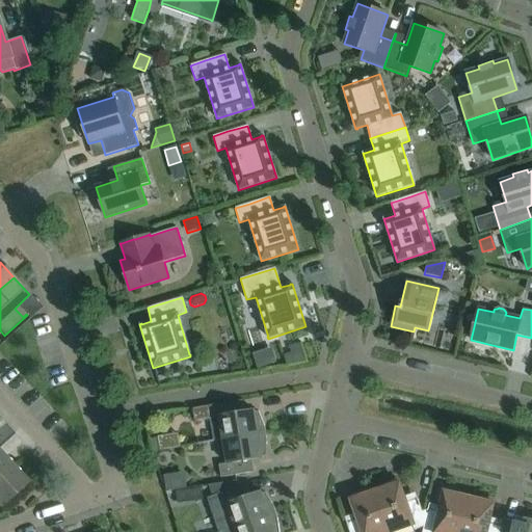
[(291,353),(283,355),(286,365),(306,362),(300,343),(289,347),(291,353)]
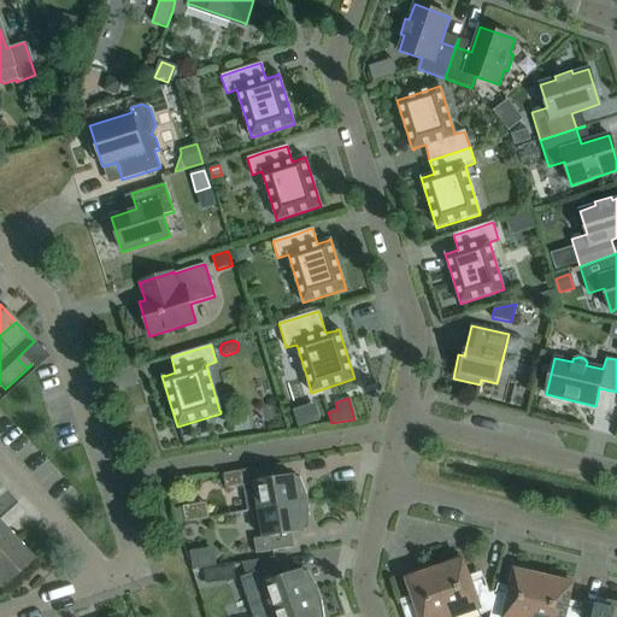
[(259,511),(307,503),(306,495),(300,477),(295,479),(295,476),(276,480),(274,465),(223,475),(225,489),(245,486),(248,512),(259,511)]
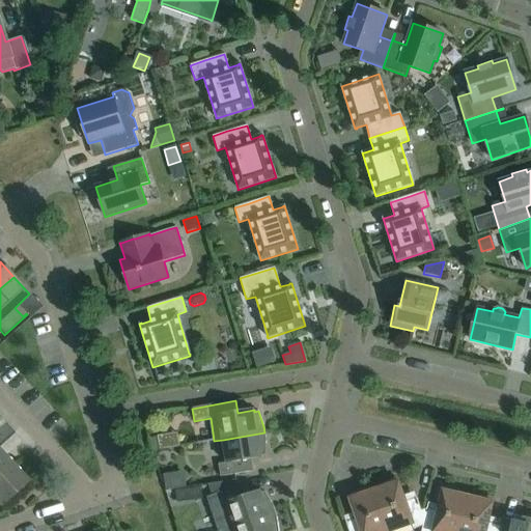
[(170,444),(193,440),(189,423),(167,427),(170,444)]
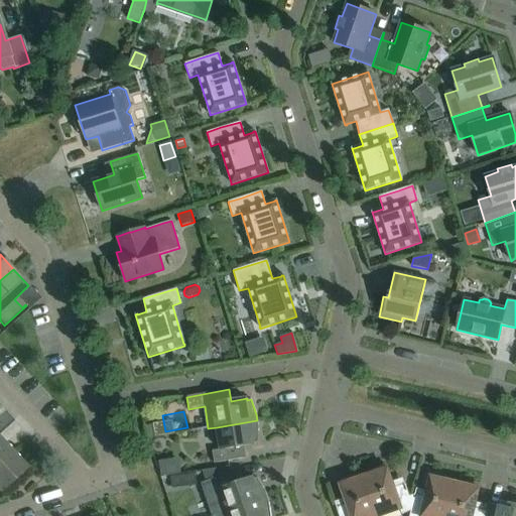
[(257,420),(217,427),(220,449),(212,450),(214,464),(221,462),(241,459),(239,446),(255,444),(254,442),(258,442),(258,426),(257,420)]
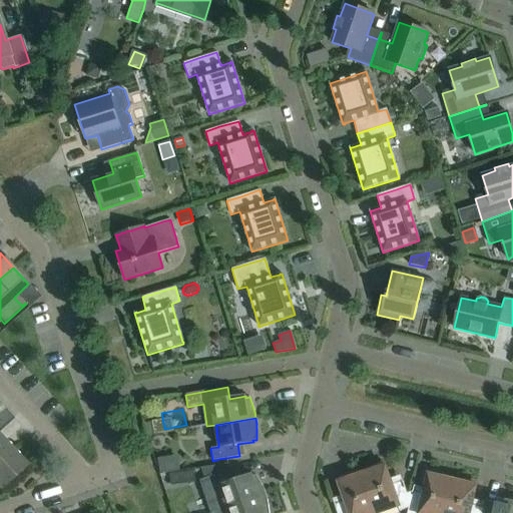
[(0,459),(12,449),(0,436),(0,459)]
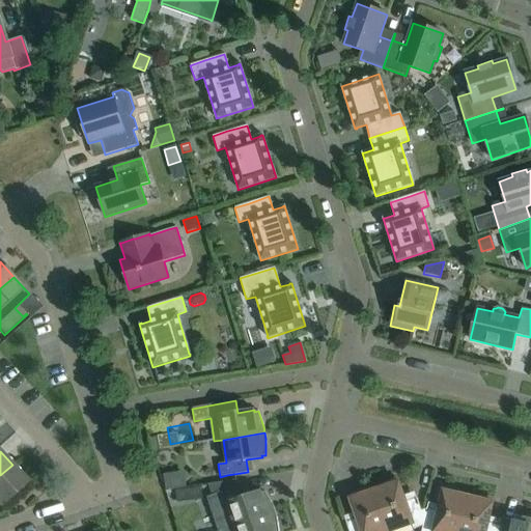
[(12,465),(0,475),(0,506),(0,507),(28,482),(12,465)]
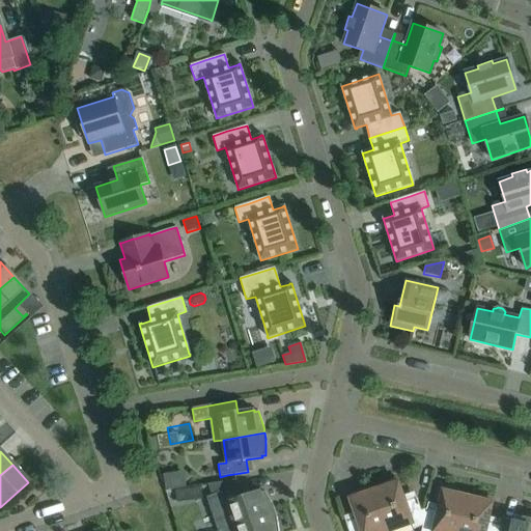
[(423,526),(427,509),(426,509),(421,510),(416,498),(406,502),(397,478),(383,483),(384,487),(374,491),(388,530),(391,530),(412,524),(413,529),(423,526)]
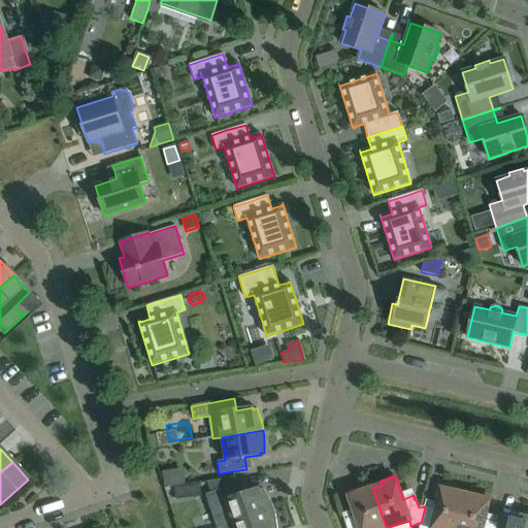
[(222,526),(232,523),(273,508),(271,503),(263,489),(260,490),(259,489),(243,494),(239,483),(220,489),(213,492),(210,493),(222,526)]
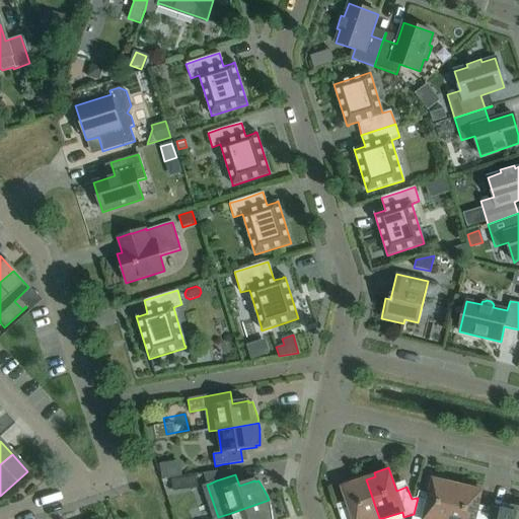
[(196,475),(171,479),(172,492),(198,488),(196,475)]
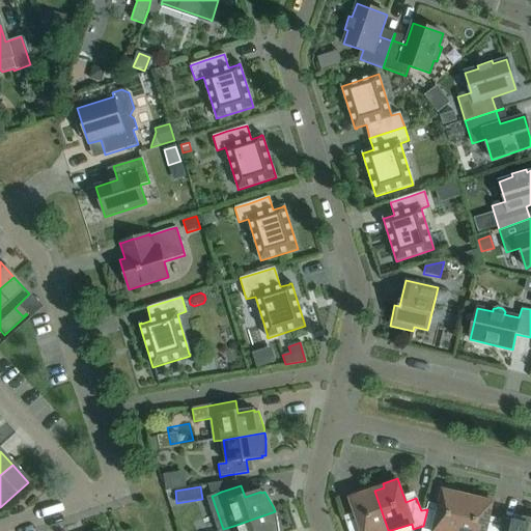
[(459,530),(468,497),(457,495),(458,491),(444,487),(439,511),(427,509),(423,526),(421,530),(459,530)]
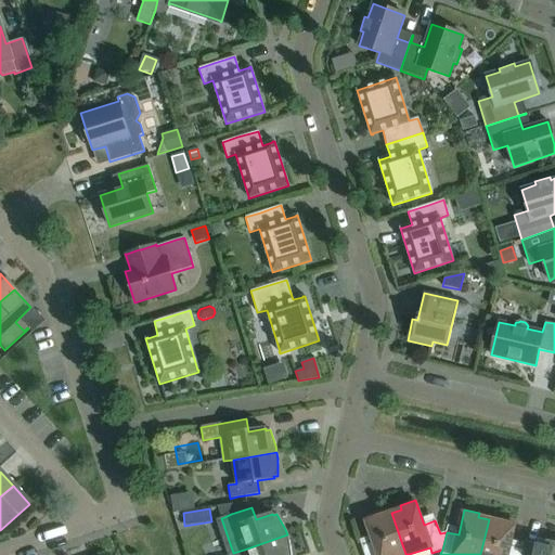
[(405,554),(391,513),(381,516),(379,513),(365,517),(373,542),(361,546),(364,554),(405,554)]
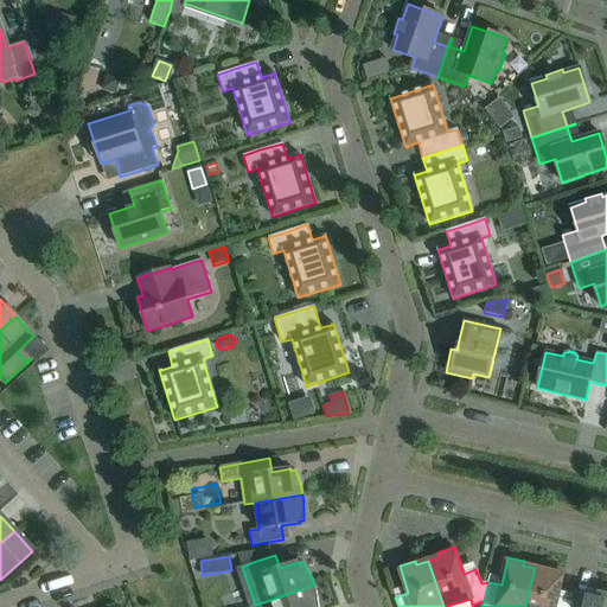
[(569,606),(570,601),(557,599),(563,570),(548,567),(547,572),(535,568),(525,606),(569,606)]
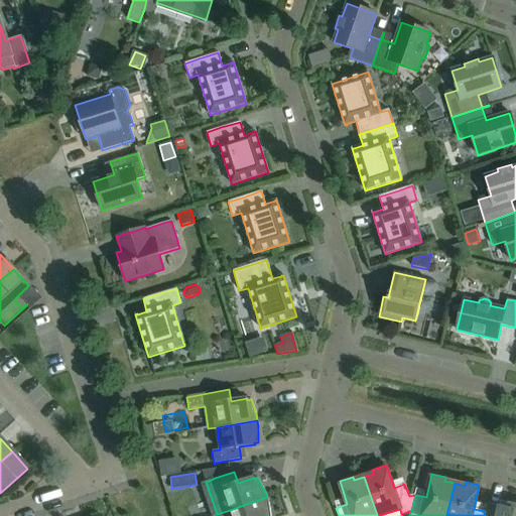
[(267,497),(227,511),(228,515),(270,515),(269,503),(267,497)]
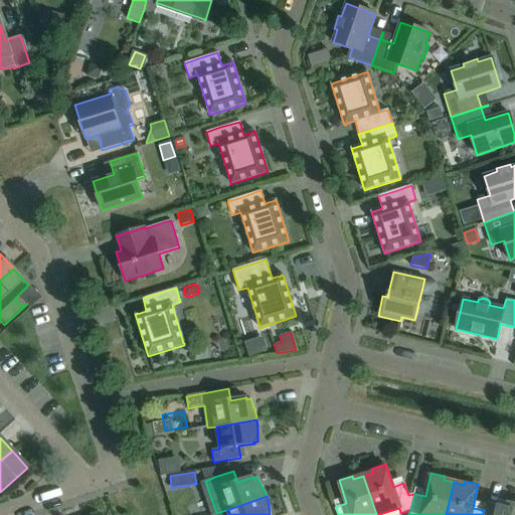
[(514,514),(514,500),(509,499),(508,502),(499,500),(498,505),(486,503),(484,510),(483,514),(514,514)]
